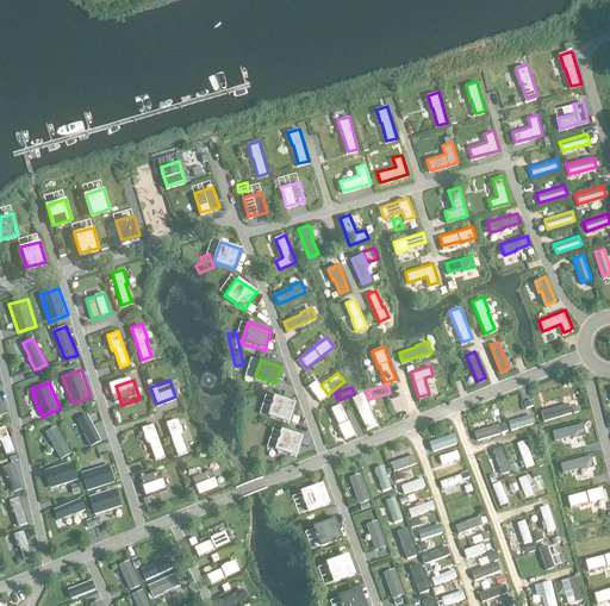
[(559,389),(549,392),(552,401),(561,400),(559,389)]
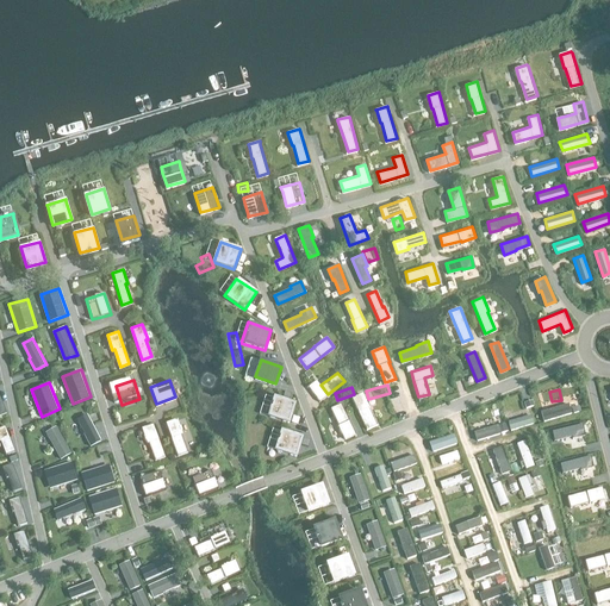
[(362,393),(353,398),(367,428),(377,423),(368,406),(362,393)]
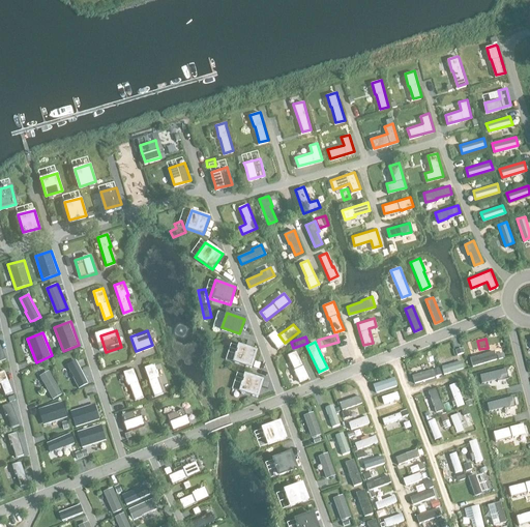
[(256,350),(236,344),(230,362),(251,369),(256,350)]
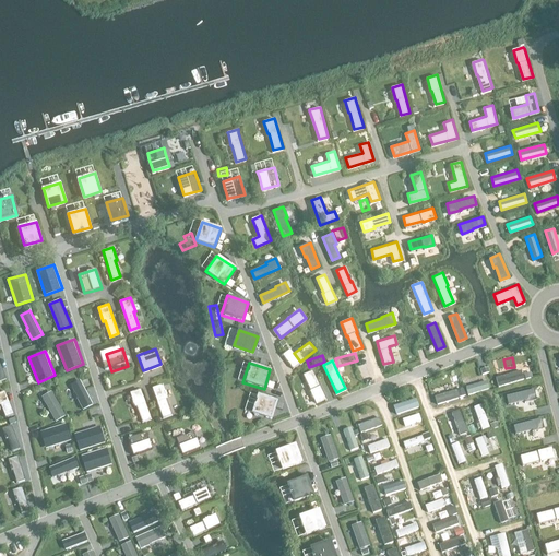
[(288,373),(297,369),(294,363),(286,367),(288,373)]
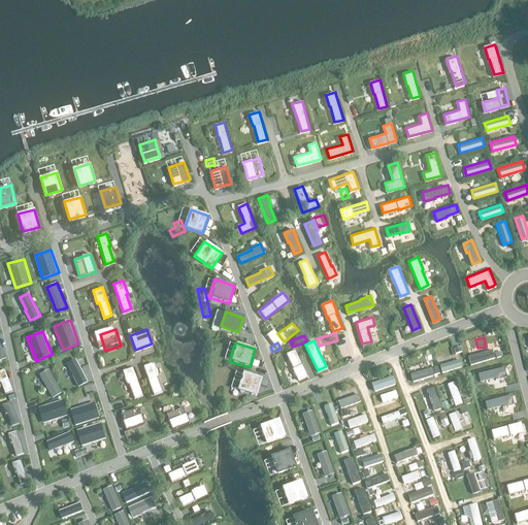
[(296,346),(288,349),(300,378),(308,373),(296,346)]
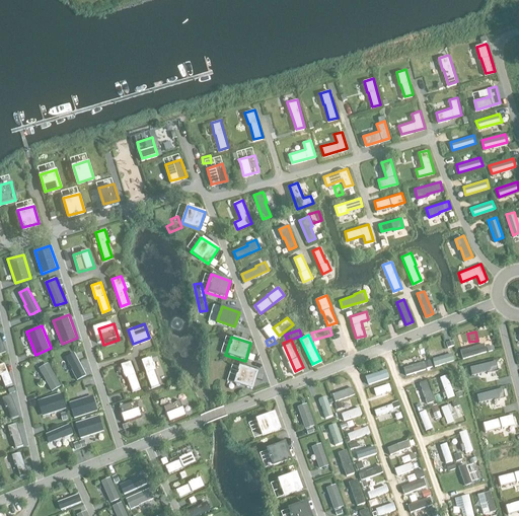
[(484,343),(460,350),(463,358),(487,351),(484,343)]
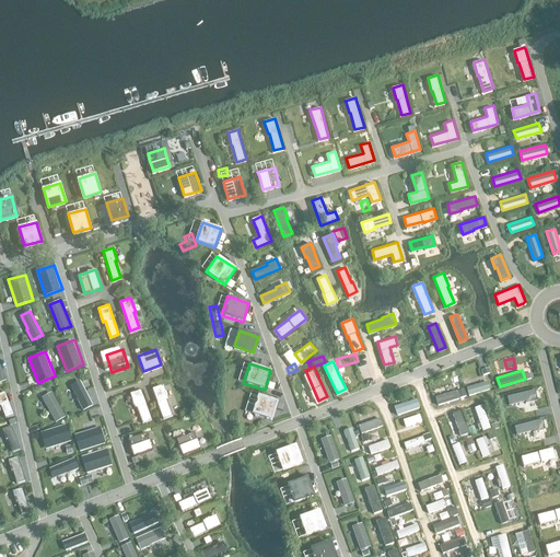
[(123,376),(128,393),(137,391),(131,373),(123,376)]
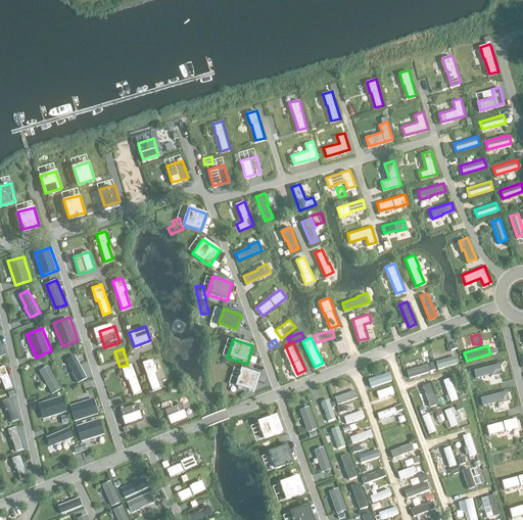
[(401,359),(406,368),(422,360),(418,351),(401,359)]
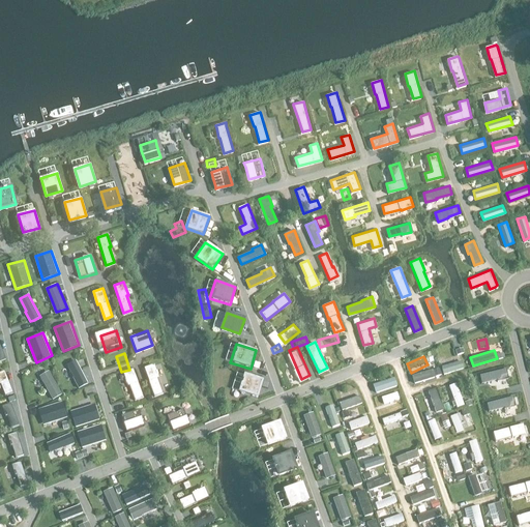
[(461,359),(442,366),(444,373),(463,367),(461,359)]
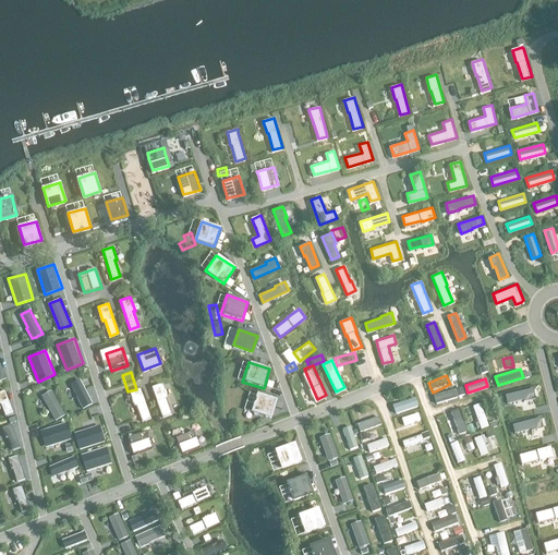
[(82,379),(71,384),(79,397),(77,397),(84,409),(94,403),(82,379)]
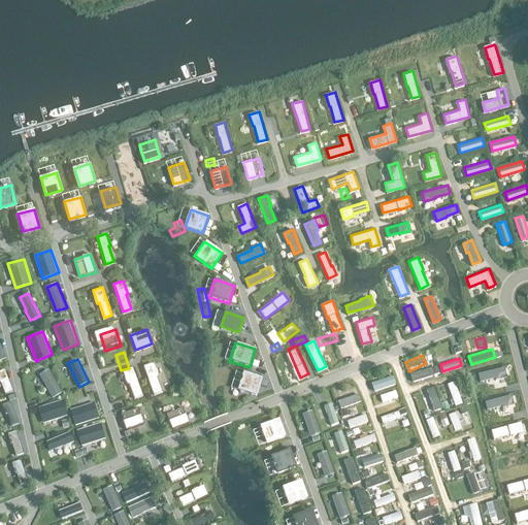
[(154,362),(144,365),(155,393),(162,390),(157,375),(159,374),(154,362)]
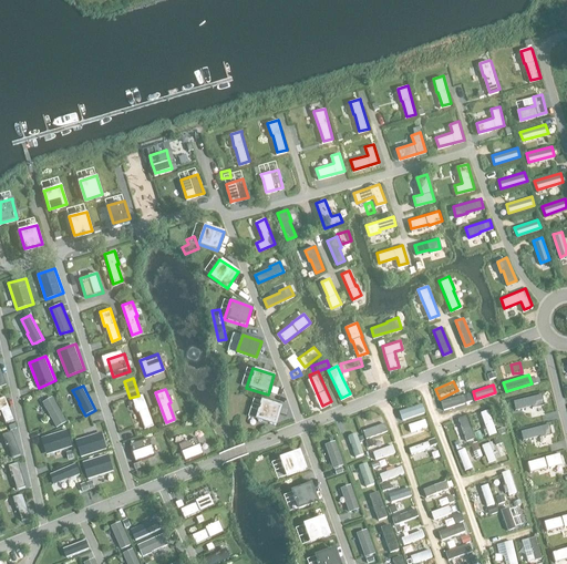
[(143,393),(132,398),(137,412),(138,411),(145,427),(154,423),(143,393)]
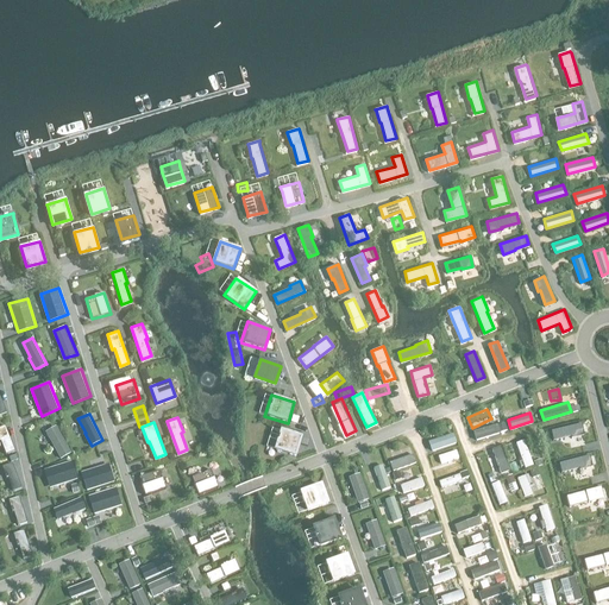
[(497,422),(473,429),(476,439),(500,430),(497,422)]
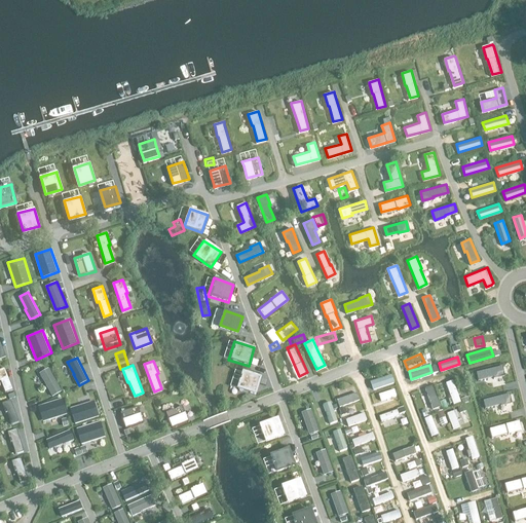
[(501,365),(476,371),(478,379),(493,375),(493,376),(503,374),(501,365)]
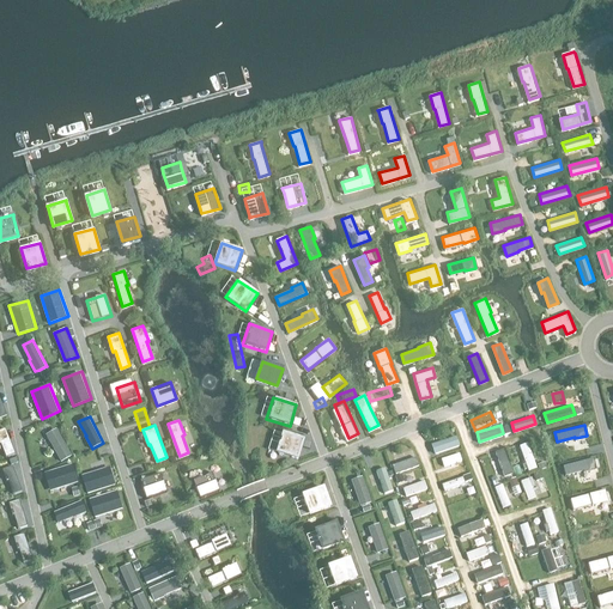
[(6,428),(0,431),(0,438),(0,439),(7,457),(16,454),(6,428)]
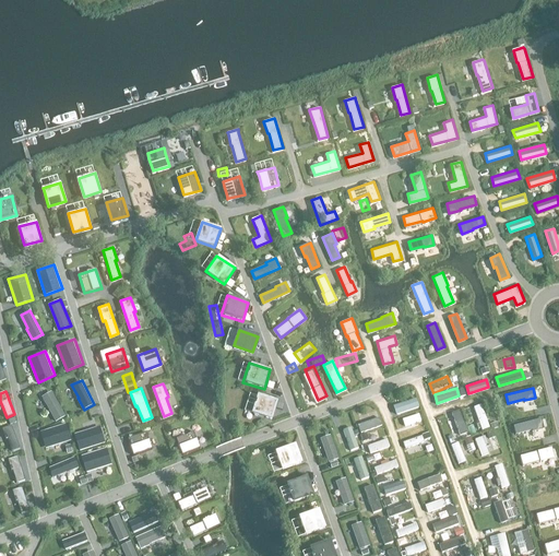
[(52,391),(43,397),(57,421),(67,416),(52,391)]
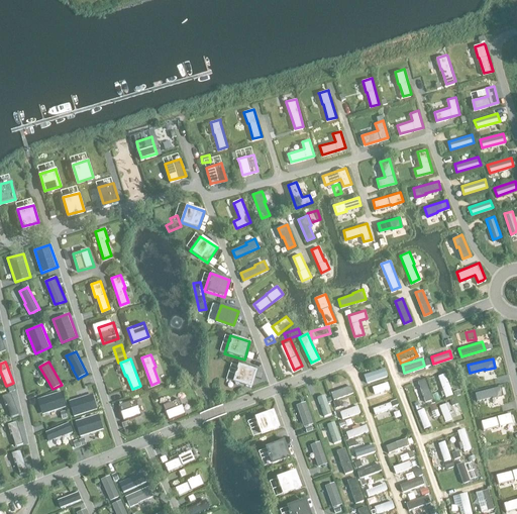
[(360,373),(376,369),(375,363),(358,368),(360,373)]
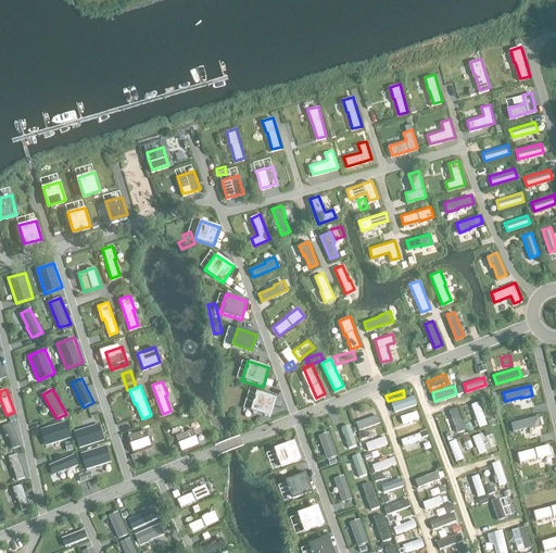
[(275,399),(254,391),(249,411),(269,417),(275,399)]
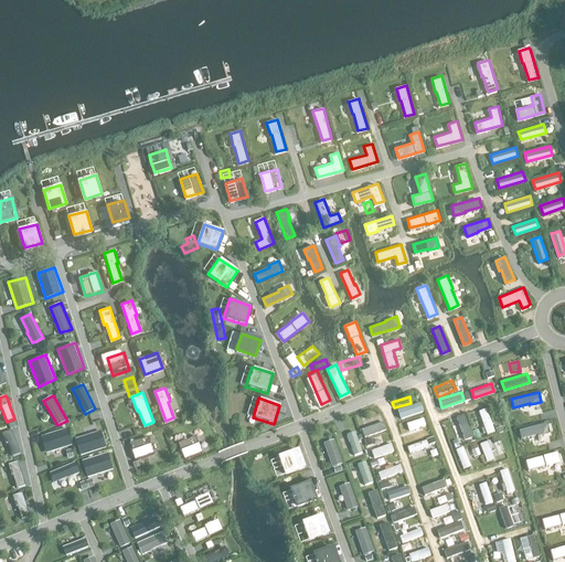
[(420,402),(398,409),(401,417),(423,410),(420,402)]
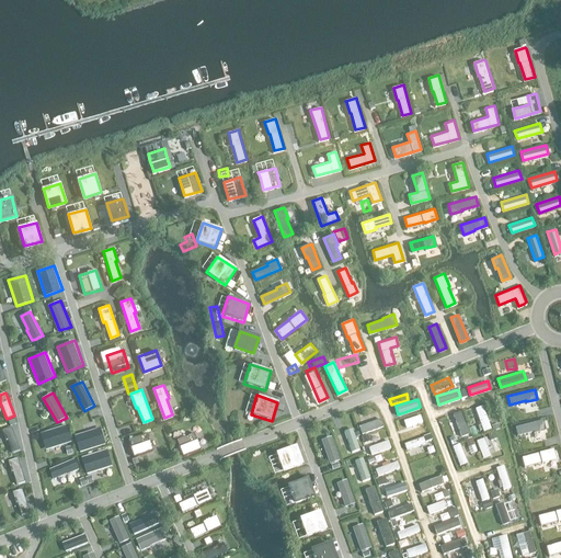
[(133,436),(145,432),(138,410),(124,414),(126,423),(115,428),(118,436),(132,432),(133,436)]
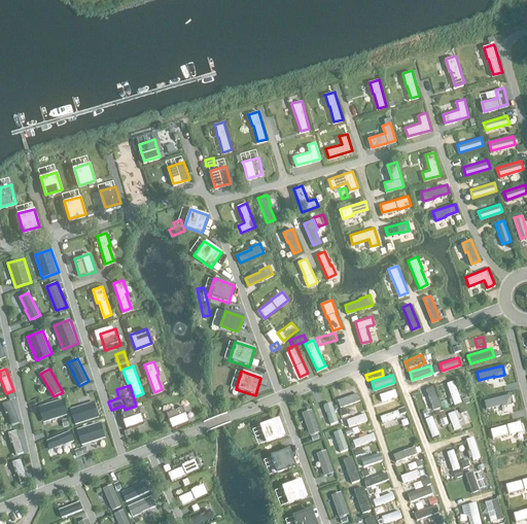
[(432,385),(426,387),(433,408),(441,406),(432,385)]
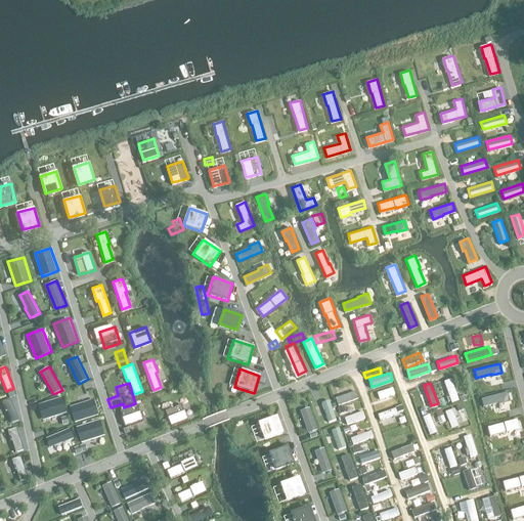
[(387,387),(369,393),(372,401),(390,395),(387,387)]
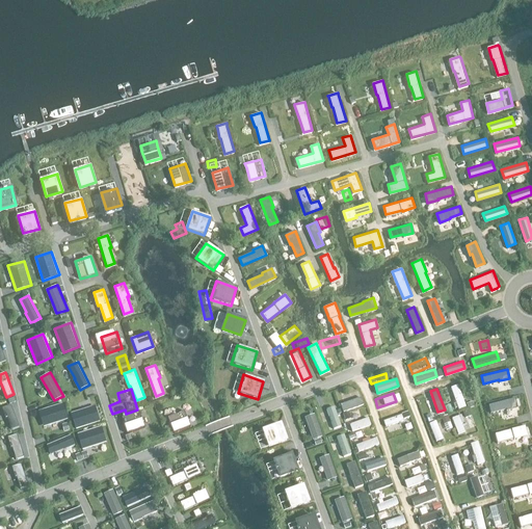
[(164,395),(157,398),(160,405),(167,401),(164,395)]
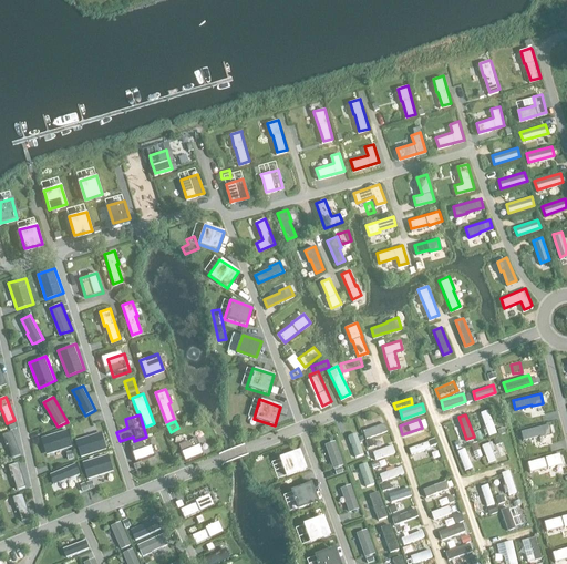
[(384,422),(363,429),(366,437),(388,430),(384,422)]
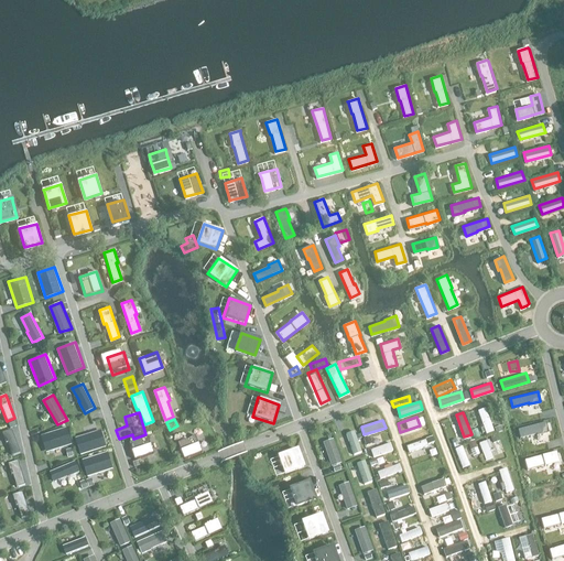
[(545,421),(518,428),(520,437),(537,432),(537,433),(548,430),(545,421)]
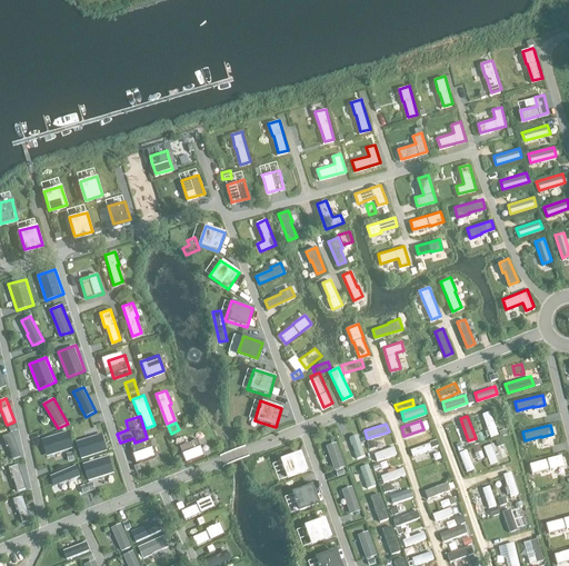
[(68,432),(42,439),(48,457),(73,448),(68,432)]
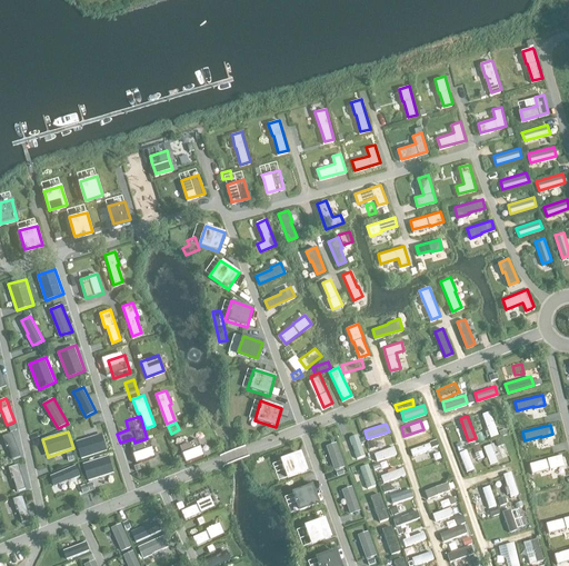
[(13,433),(3,436),(6,443),(7,443),(13,459),(21,457),(13,433)]
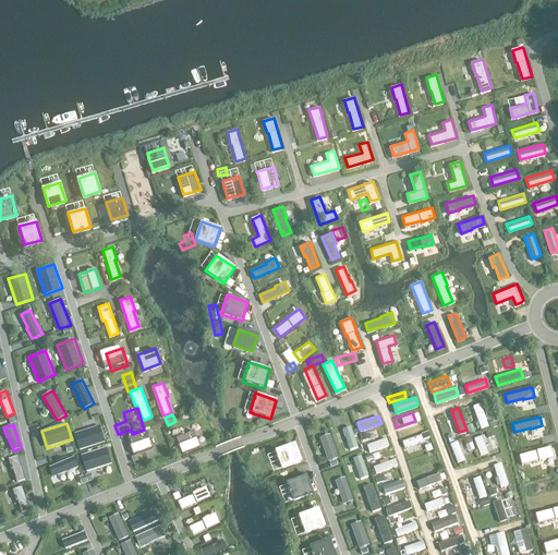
[(101,425),(75,433),(82,450),(106,442),(101,425)]
